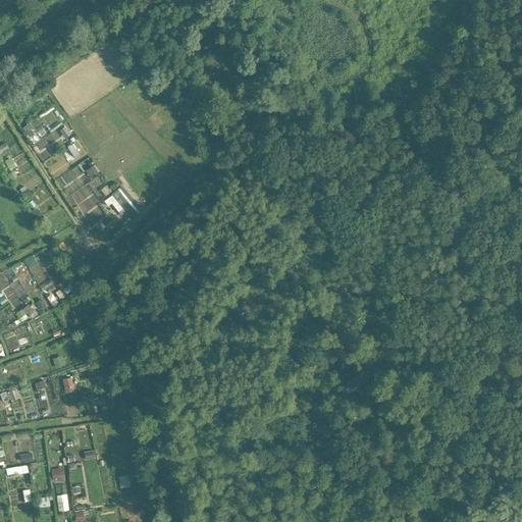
[(5,141),(0,144),(0,149),(2,151),(8,146),(5,141)]
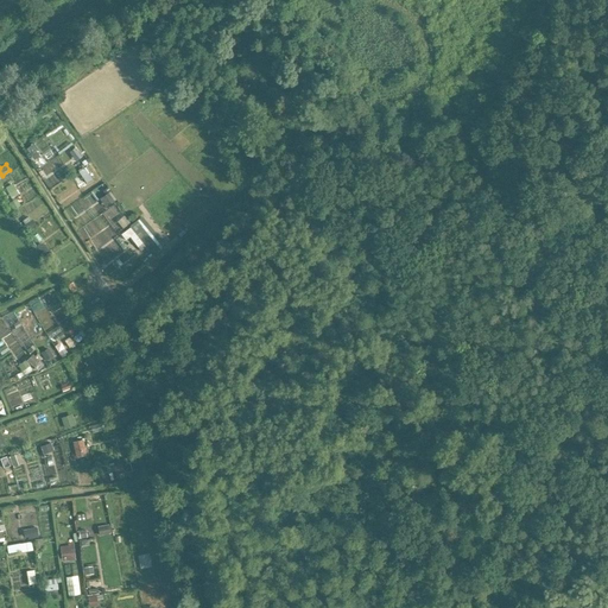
[(14,182),(6,185),(11,196),(19,192),(14,182)]
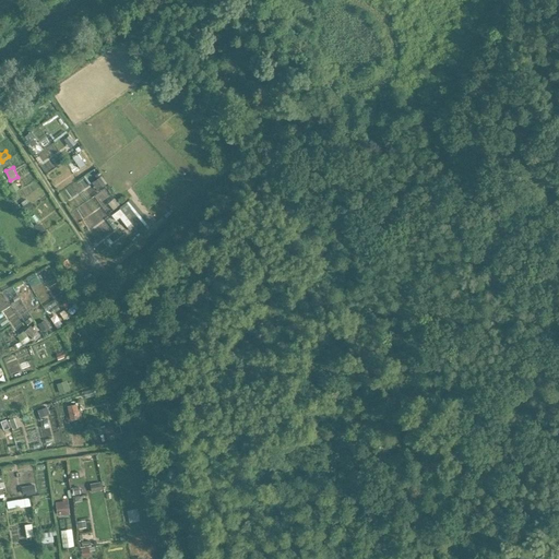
[(14,182),(9,187),(12,193),(19,189),(14,182)]
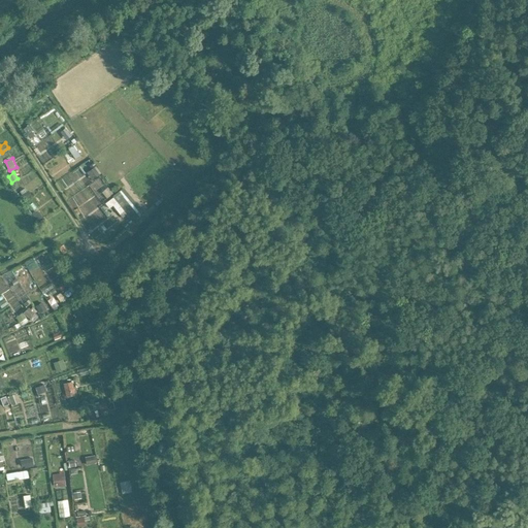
[(99,176),(90,186),(104,202),(113,193),(99,176)]
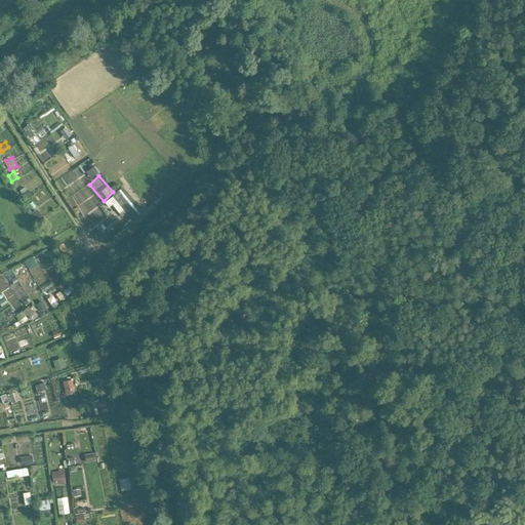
[(107,201),(119,214),(124,210),(132,220),(145,210),(123,187),(107,201)]
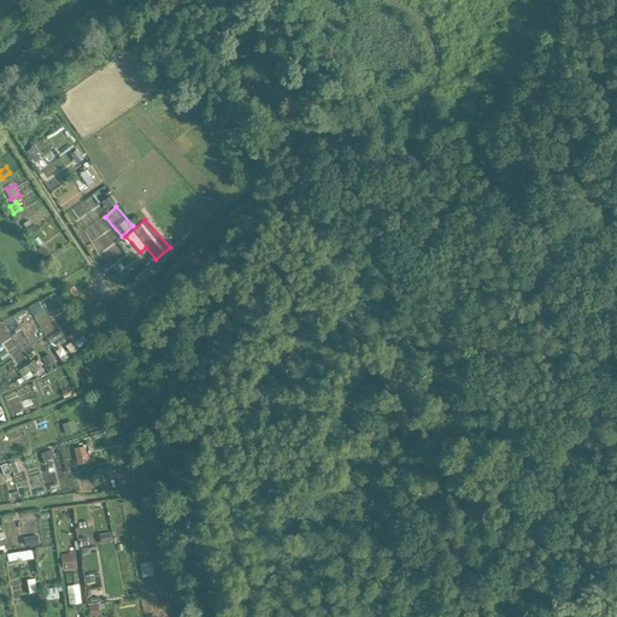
[(33,223),(25,228),(29,234),(36,229),(33,223)]
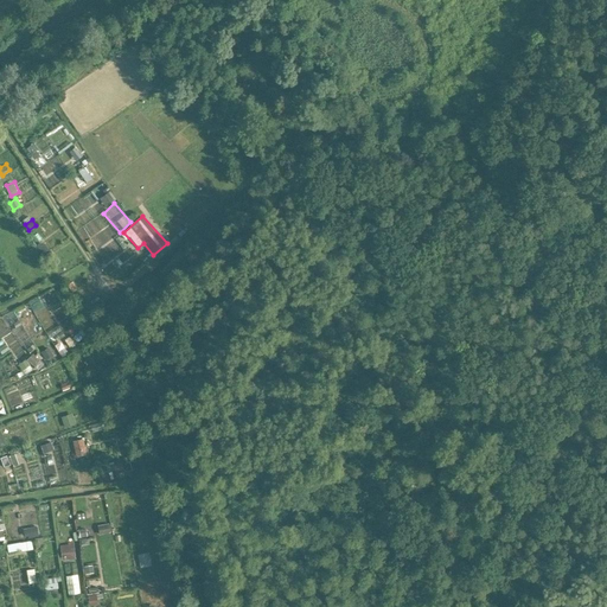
[(6,343),(0,346),(0,350),(2,353),(10,347),(6,343)]
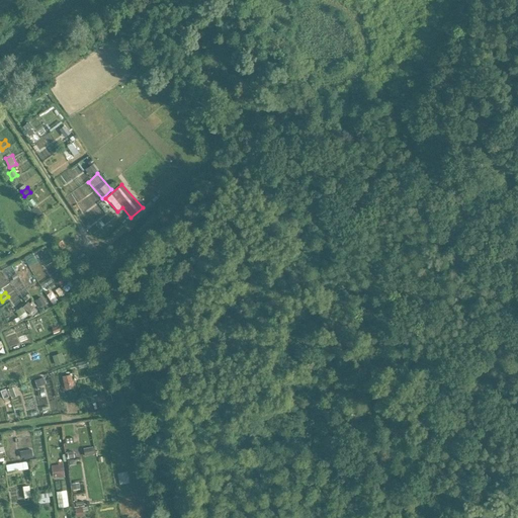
[(41,297),(35,301),(38,307),(45,303),(41,297)]
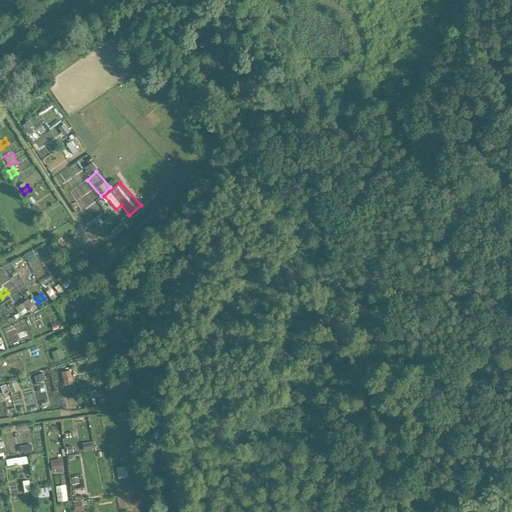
[(79,296),(71,301),(76,307),(83,302),(79,296)]
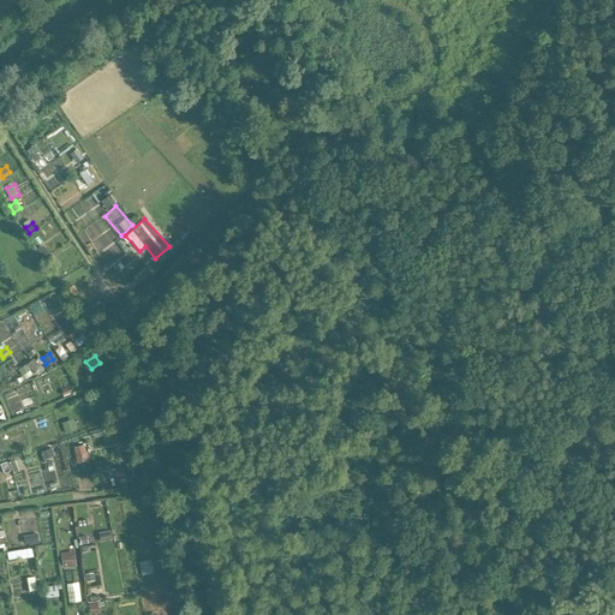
[(23,375),(29,370),(25,365),(18,370),(23,375)]
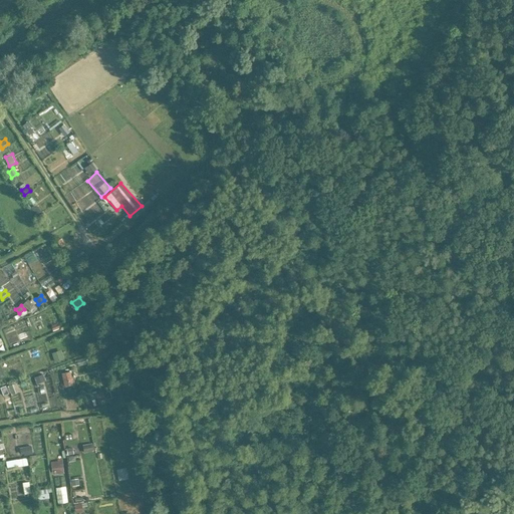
[(71,370),(62,372),(64,386),(74,383),(71,370)]
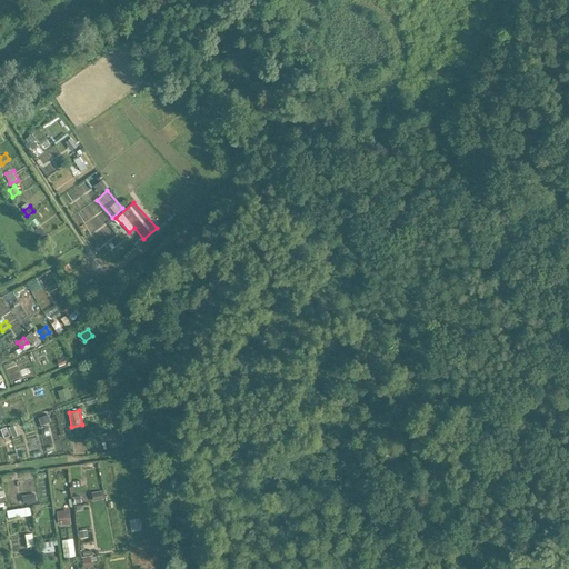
[(19,422),(10,425),(13,436),(22,433),(19,422)]
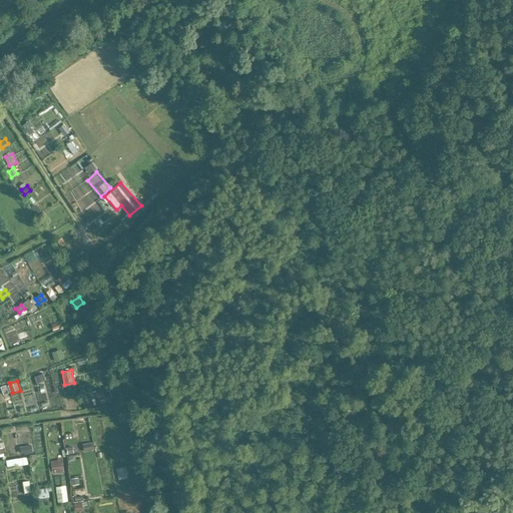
[(92,441),(82,443),(83,450),(93,448),(92,441)]
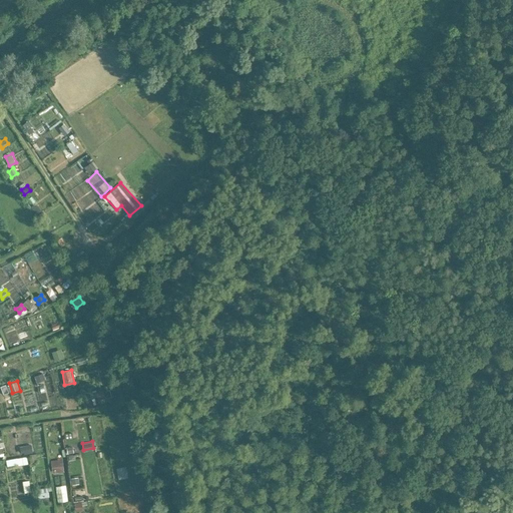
[(128,466),(123,441),(112,443),(119,480),(128,478),(126,466),(128,466)]
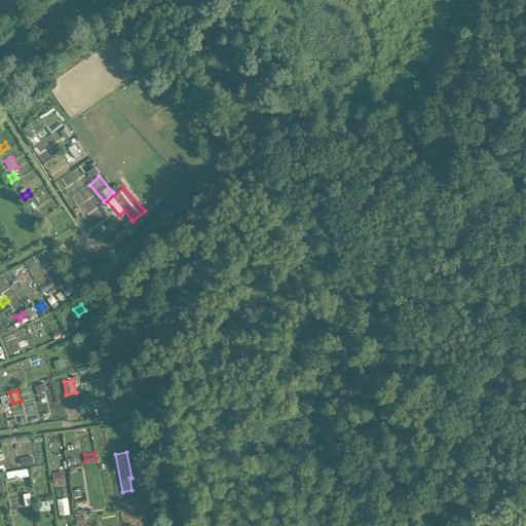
[(22,457),(23,465),(34,464),(33,456),(22,457)]
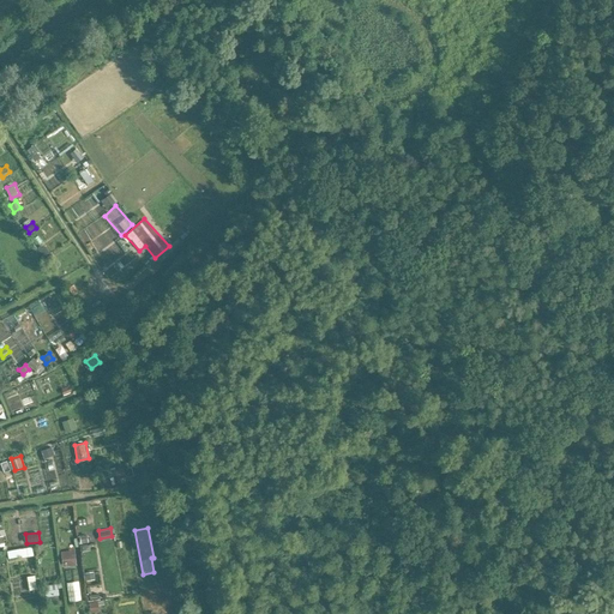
[(31,546),(22,548),(23,558),(34,555),(31,546)]
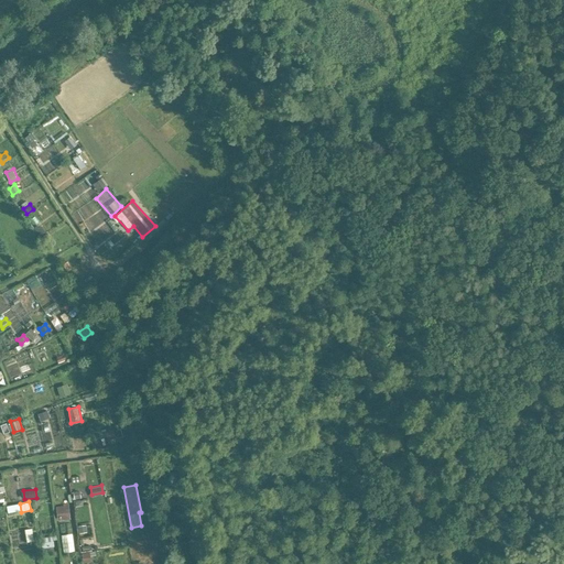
[(68,503),(57,505),(58,518),(71,517),(68,503)]
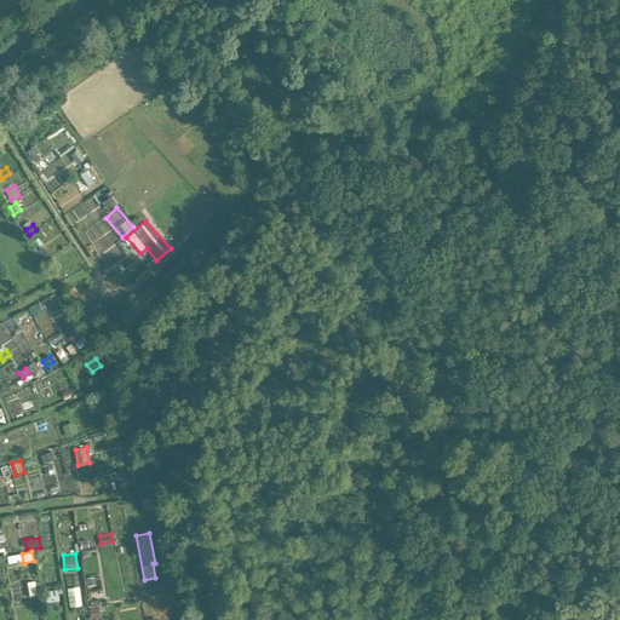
[(34,581),(26,583),(28,596),(36,595),(34,581)]
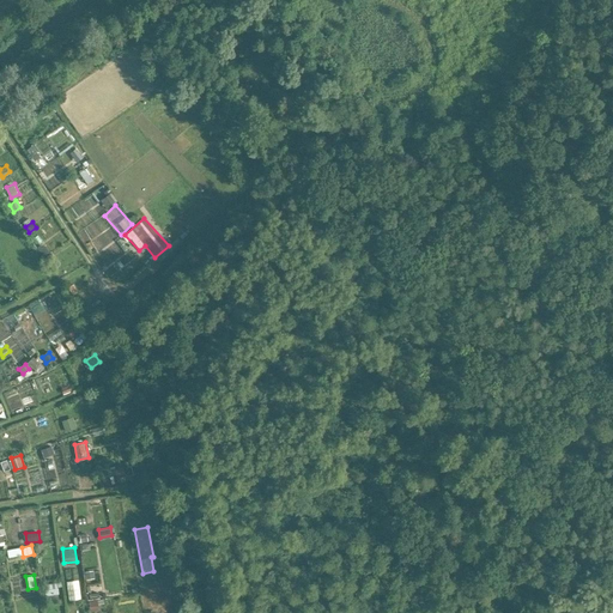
[(67,601),(80,600),(78,580),(65,581),(67,601)]
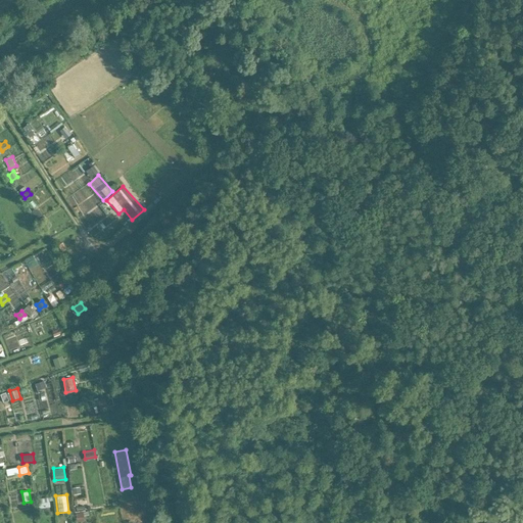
[(38,497),(38,508),(50,508),(49,497),(38,497)]
